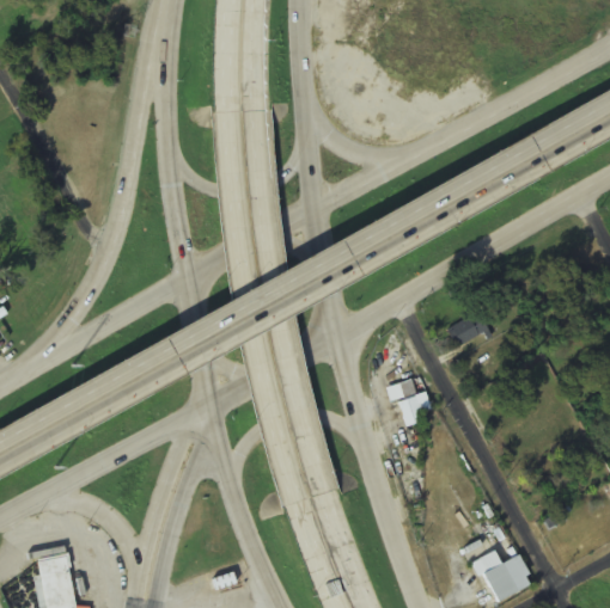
[(447,327),(458,348),(489,331),(479,311),(447,327)]
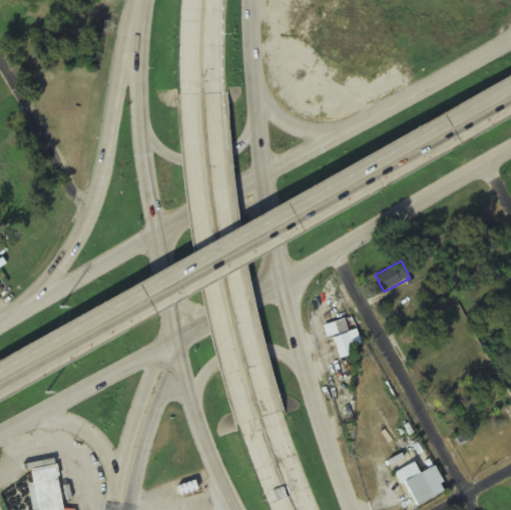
[(363,350),(357,328),(348,330),(345,319),(324,324),(327,336),(334,335),(339,356),(363,350)]
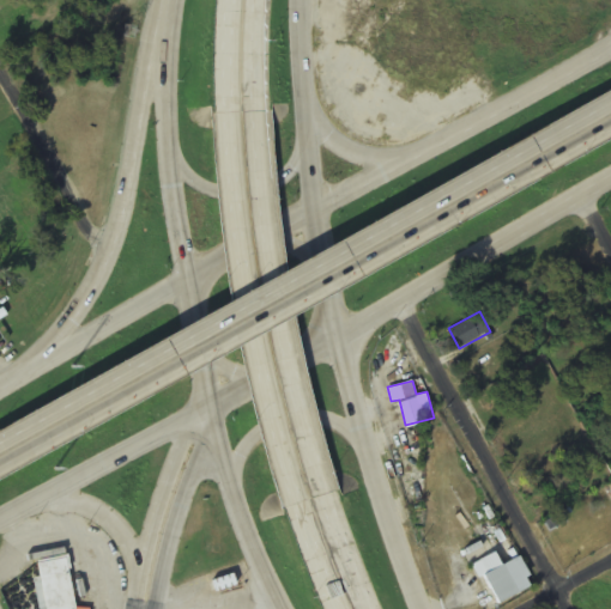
[(520,555),(500,564),(495,553),(476,560),(492,602),(532,586),(520,555)]
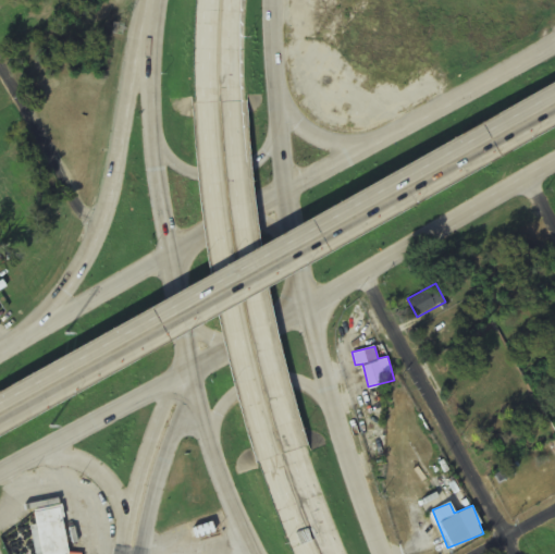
[(81,553),(81,552),(64,552),(64,509),(35,508),(34,553),(81,553)]
